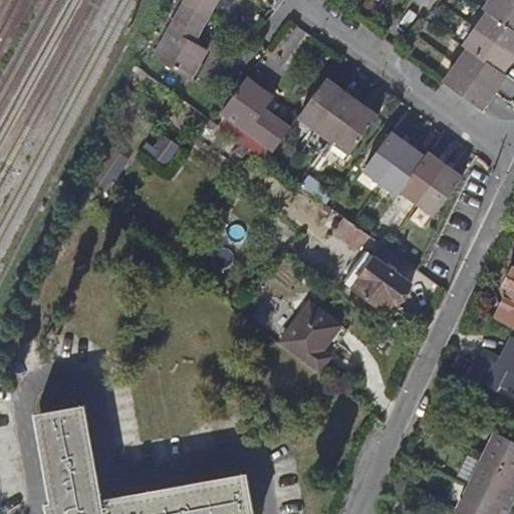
[(186,0),(186,1),(211,15),(219,0),(186,0)]
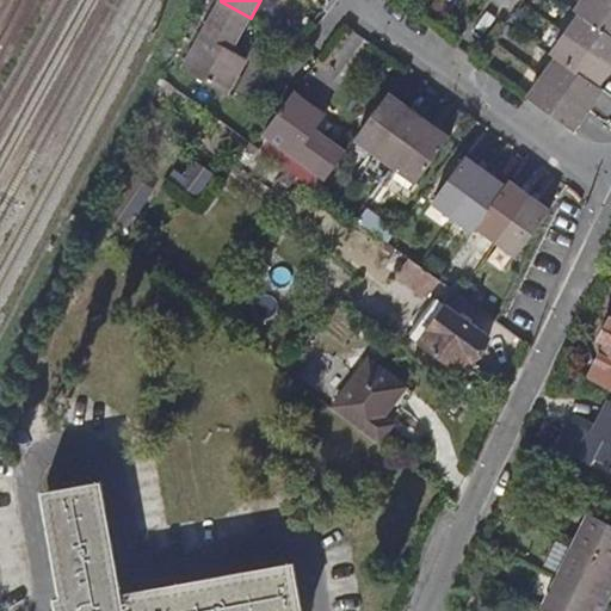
[(584,0),(576,11),(581,14),(610,36),(610,5),(604,0),(584,0)]
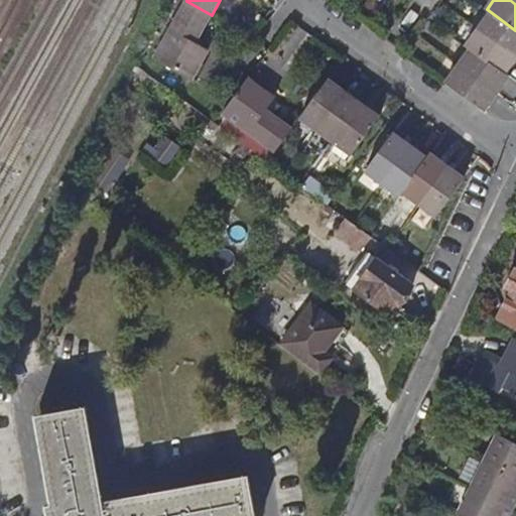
[(197,42),(212,15),(186,1),(155,56),(194,79),(210,49),(197,42)]
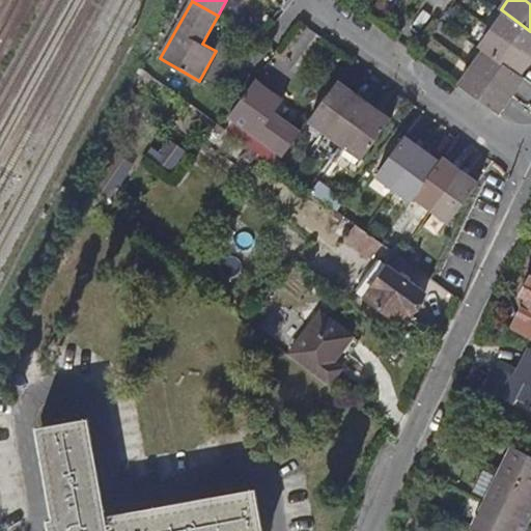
[(530,31),(505,12),(494,29),(530,56),(530,31)]
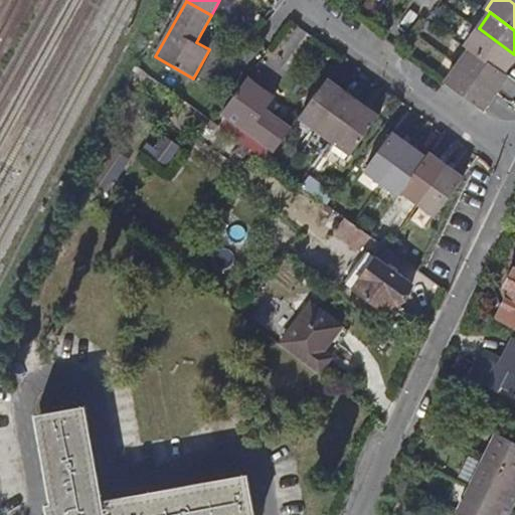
[(466,45),(472,49),(504,72),(514,56),(514,54),(479,28),(466,45)]
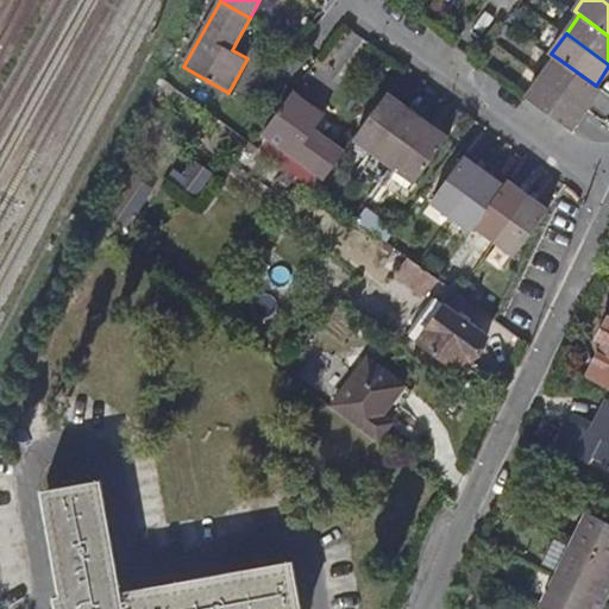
[(558,58),(544,77),(589,110),(603,90),(596,86),(558,58)]
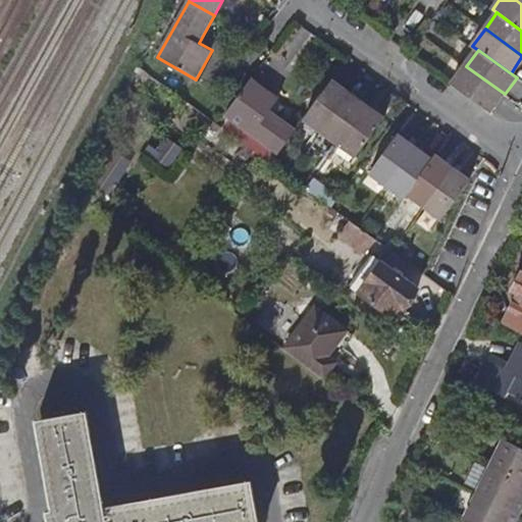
[(491,112),(505,94),(466,66),(453,84),(491,112)]
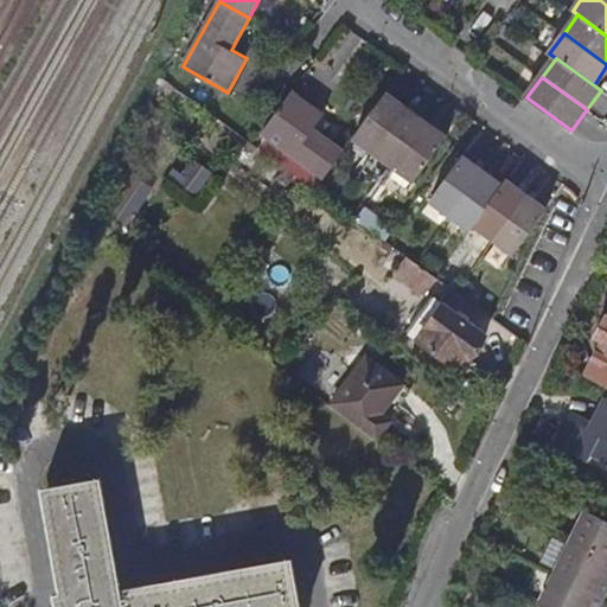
[(263,133),(324,177),(344,149),(314,128),(324,114),(294,91),(263,133)]
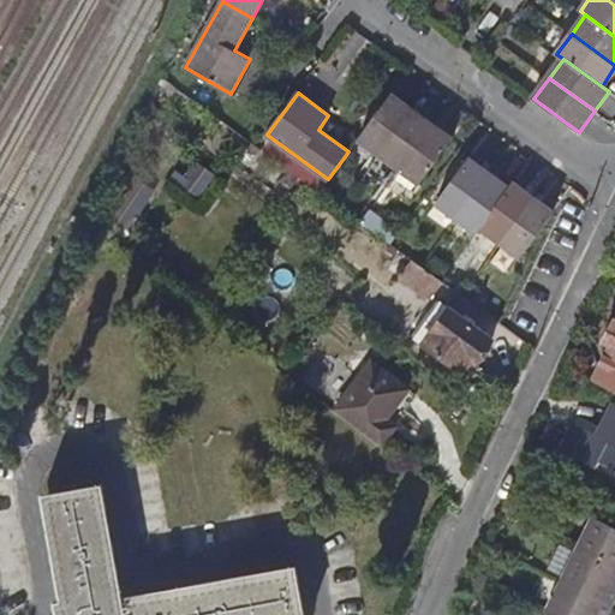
[(358,139),(378,154),(412,108),(393,94),(358,139)]
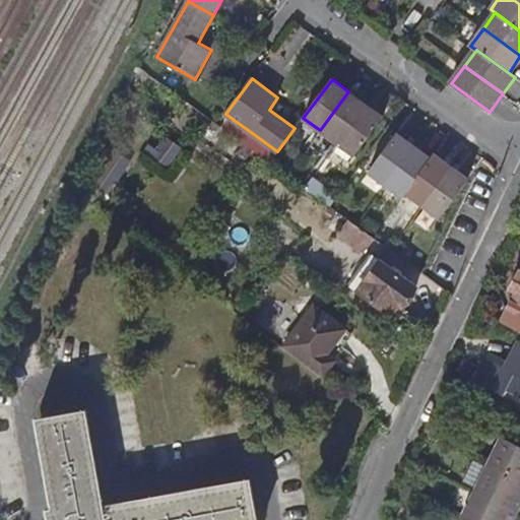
[(309,145),(327,157),(367,104),(348,91),(320,130),(309,145)]
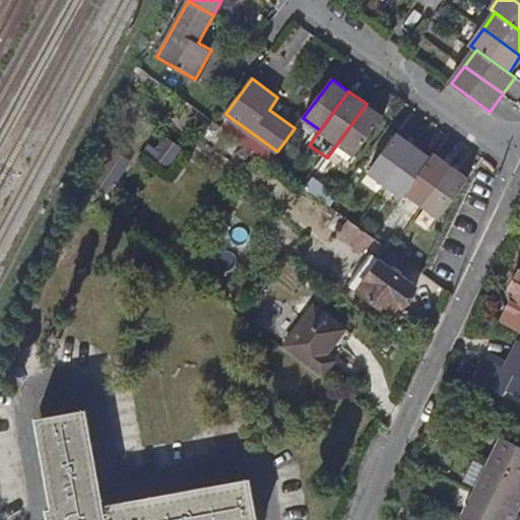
[(367,104),(327,157),(344,170),(384,117),(367,104)]
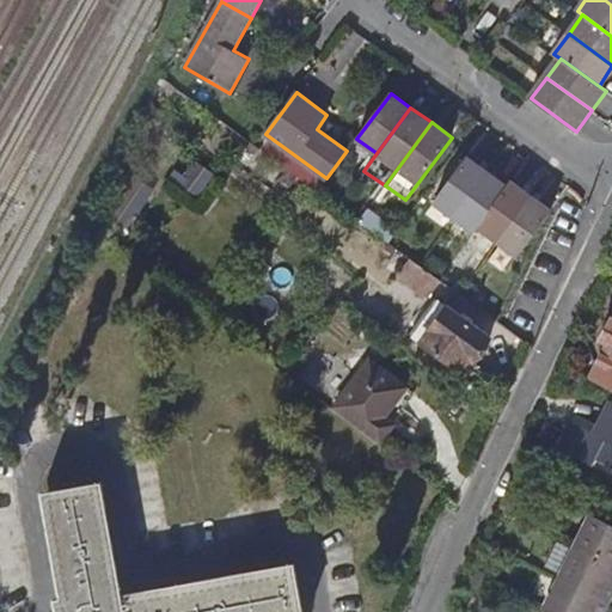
[(433,203),(453,218),(487,172),(466,158),(433,203)]
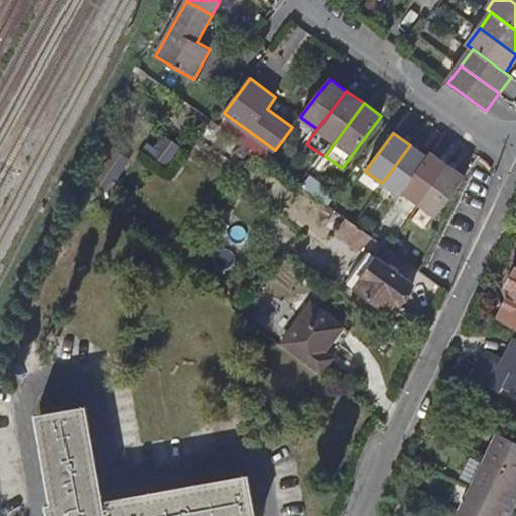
[(410,145),(382,183),(399,196),(403,191),(427,156),(410,145)]
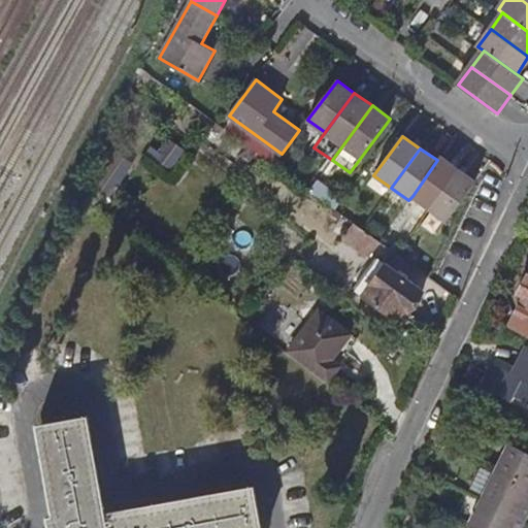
[(437,160),(413,196),(430,208),(458,169),(440,156),(437,160)]
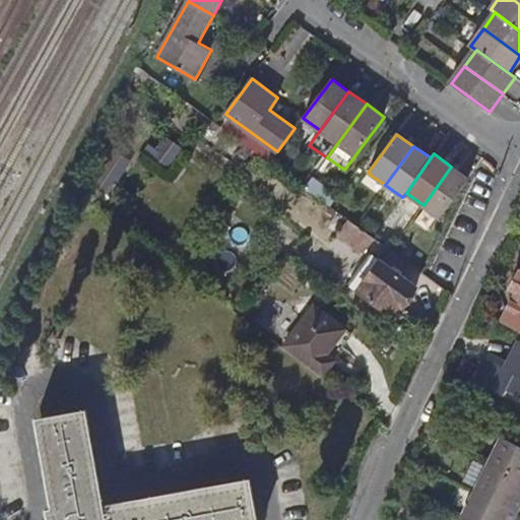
[(451,167),(424,205),(441,218),(469,180),(451,167)]
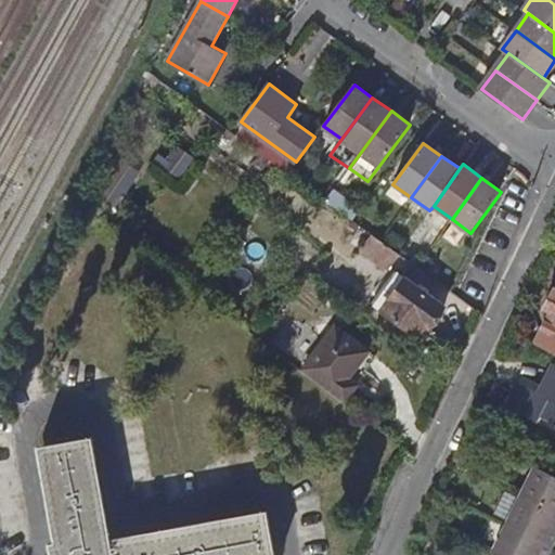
[(402,252),(375,231),(364,245),(391,266),(402,252)]
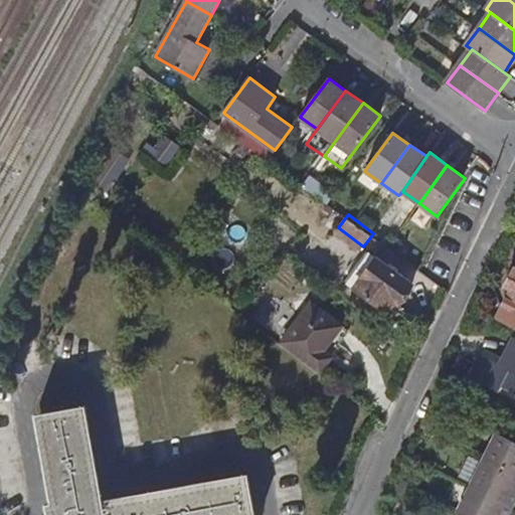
[(417,281),(380,252),(358,283),(389,308),(397,298),(401,302),(417,281)]
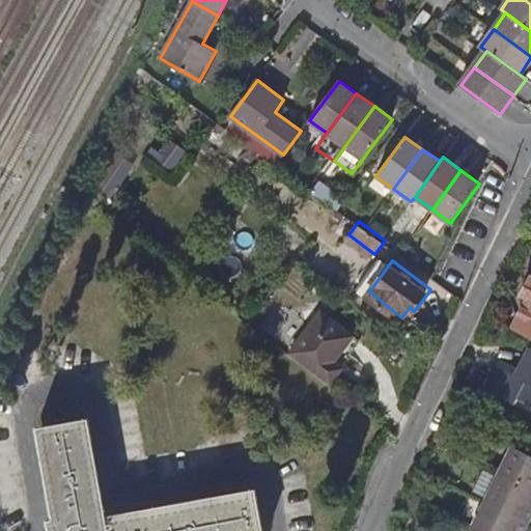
[(530,276),(522,295),(527,297),(512,326),(530,335),(530,276)]
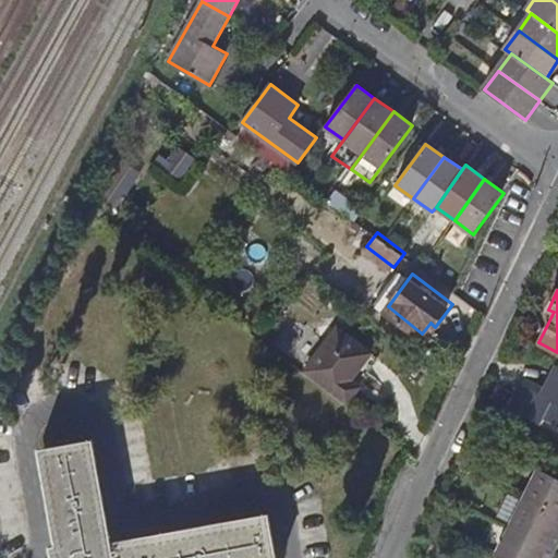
[(306,370),(348,401),(362,381),(361,381),(353,376),(373,348),(340,323),(306,370)]
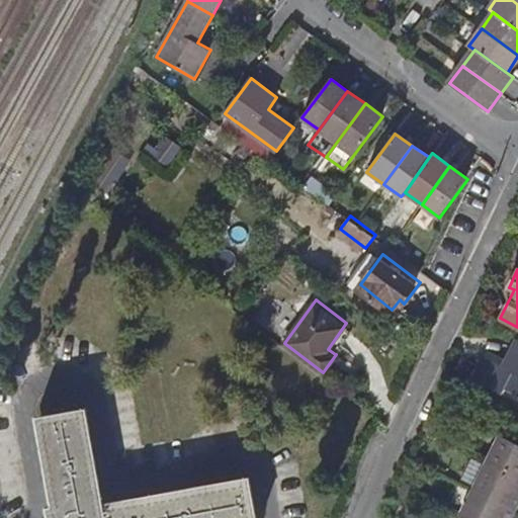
[(353,328),(346,323),(328,349),(335,354),(353,328)]
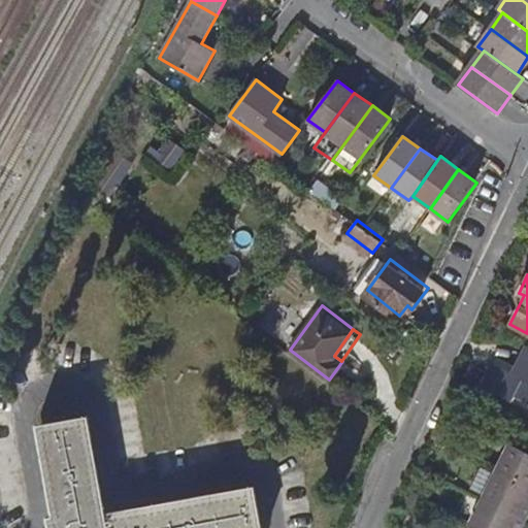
[(527,347),(514,374),(494,365),(482,390),(513,404),(517,397),(527,402),(527,347)]
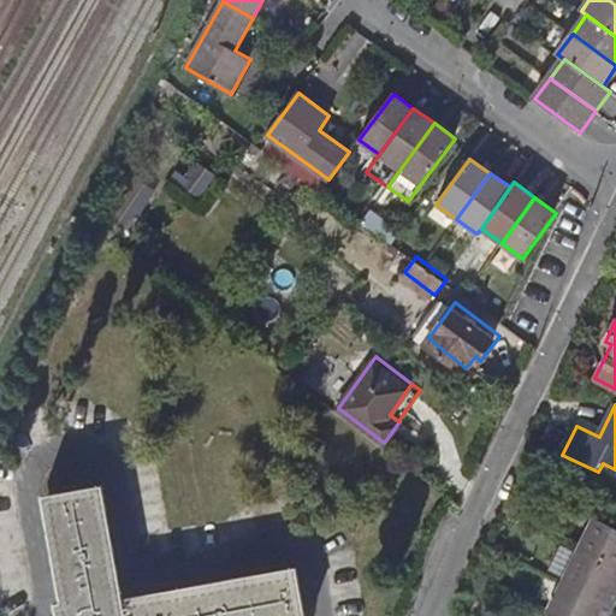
[(306,615),(298,569),(123,599),(102,484),(43,495),(64,615),(306,615)]
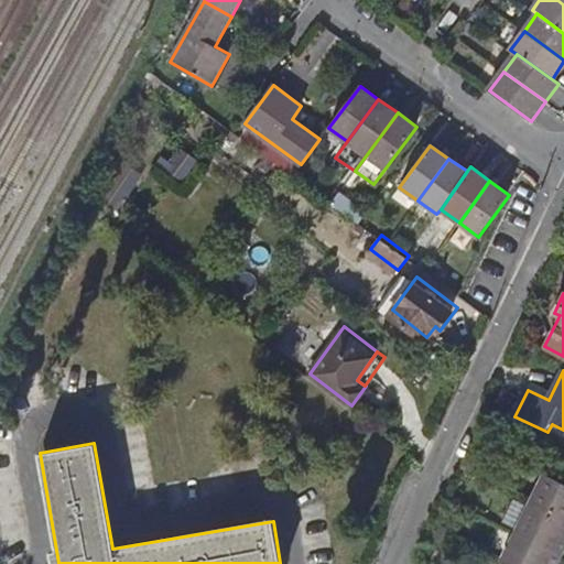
[(530,501),(563,519),(563,484),(544,474),(530,501)]
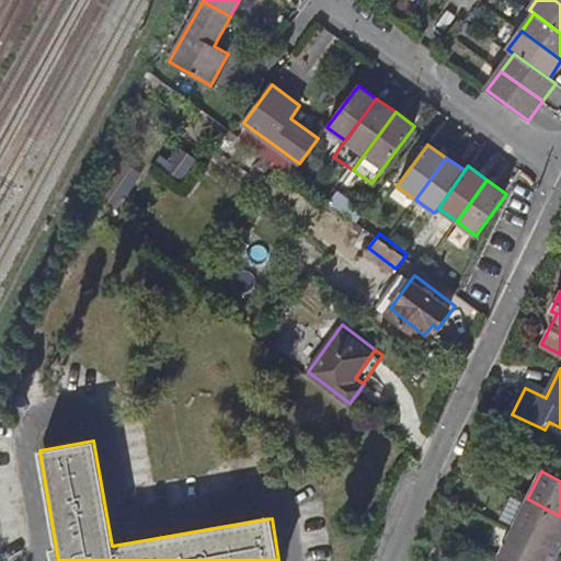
[(511,529),(559,554),(560,551),(560,516),(527,499),(525,502),(511,495),(499,518),(513,525),(511,529)]
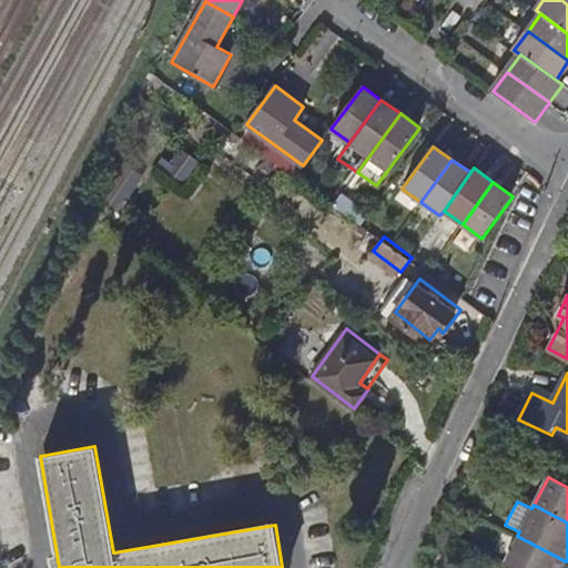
[(563,567),(566,561),(517,536),(503,565),(508,567),(563,567)]
